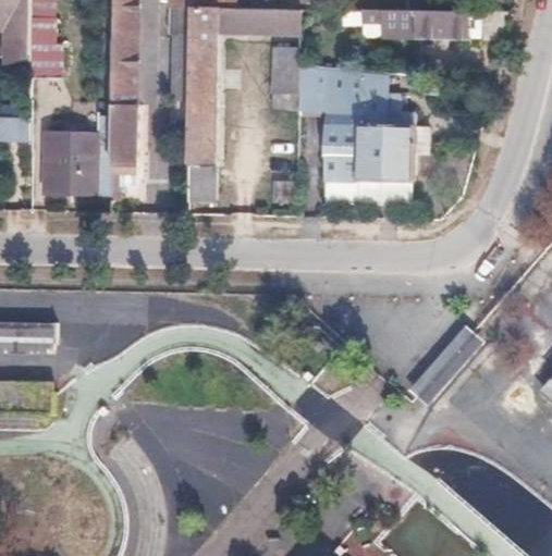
[(0,36),(3,36),(2,68),(28,68),(28,0),(0,0),(0,36)]
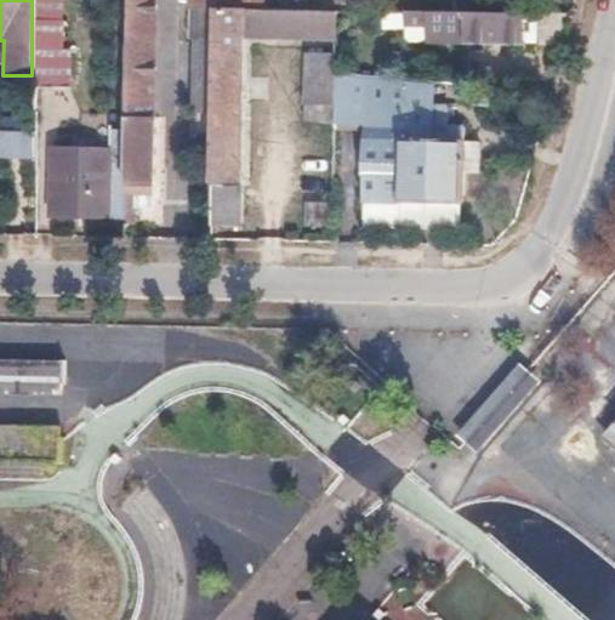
[(32,0),(32,75),(32,90),(67,91),(68,51),(62,51),(62,21),(60,0),(32,0)]
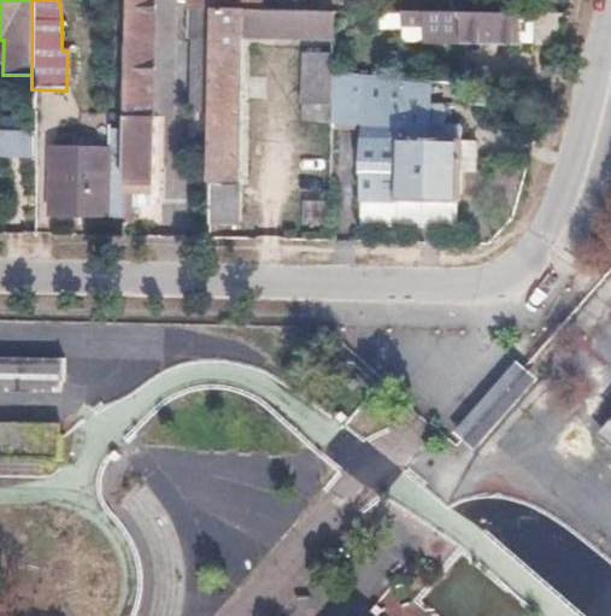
[(118,215),(118,220),(127,221),(128,197),(144,197),(147,0),(122,0),(121,129),(118,215)]
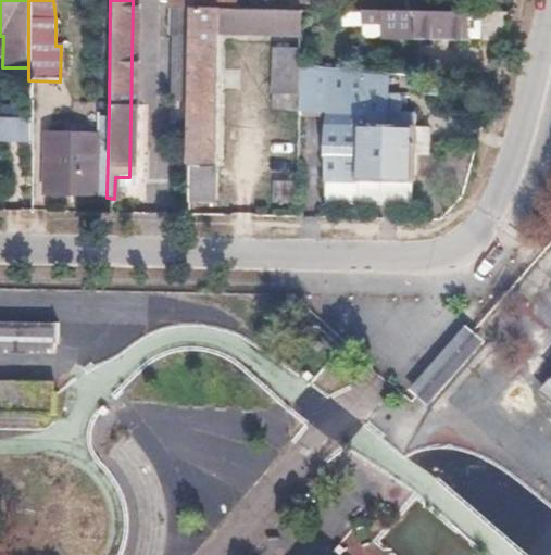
[(186,101),(185,166),(211,166),(212,34),(297,34),(298,9),(235,8),(187,8),(187,34),(186,101)]
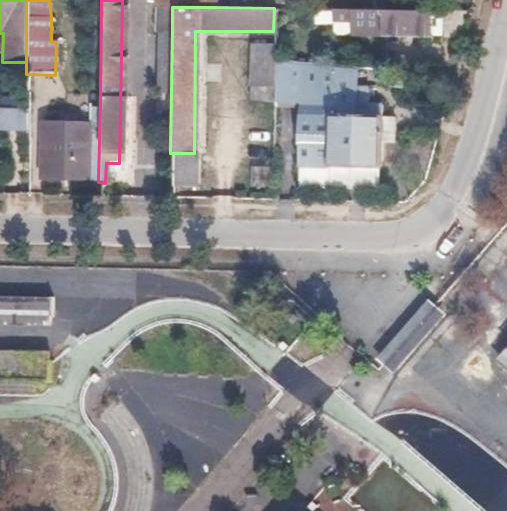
[(429,9),(327,8),(327,19),(344,20),(344,29),(350,33),(428,34),(429,9)]
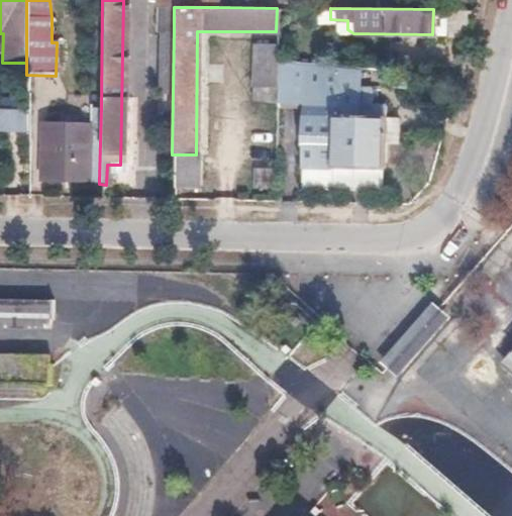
[(159,31),(158,94),(173,94),(174,31),(159,31)]
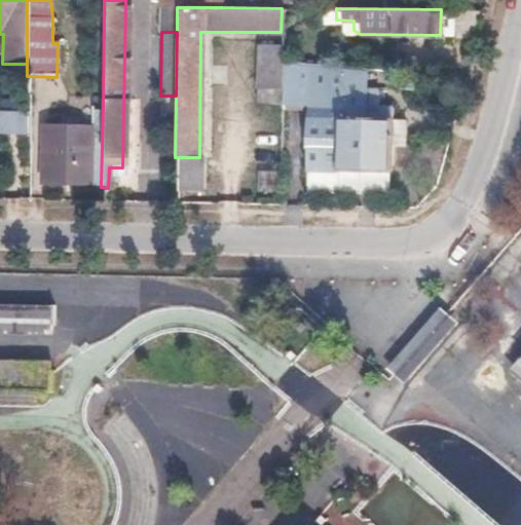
[(257,45),(256,86),(280,86),(281,61),(281,46),(257,45)]
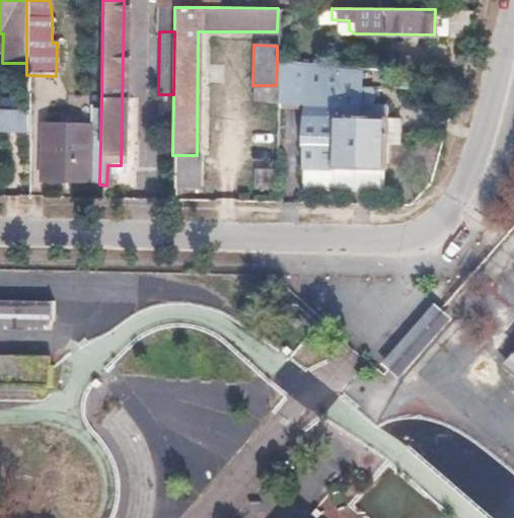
[(276,85),(276,103),(301,104),(299,167),(336,167),(382,169),(384,105),(371,104),(372,68),(333,65),(333,80),(301,79),(301,62),(277,60),(276,85)]
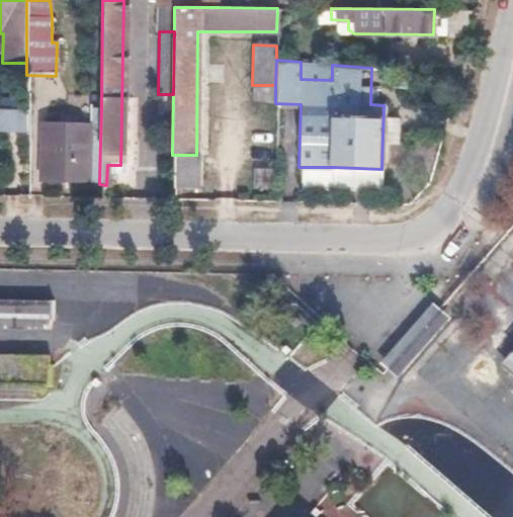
[(252,85),(252,99),(264,99),(264,105),(275,106),(275,103),(275,85),(252,85)]
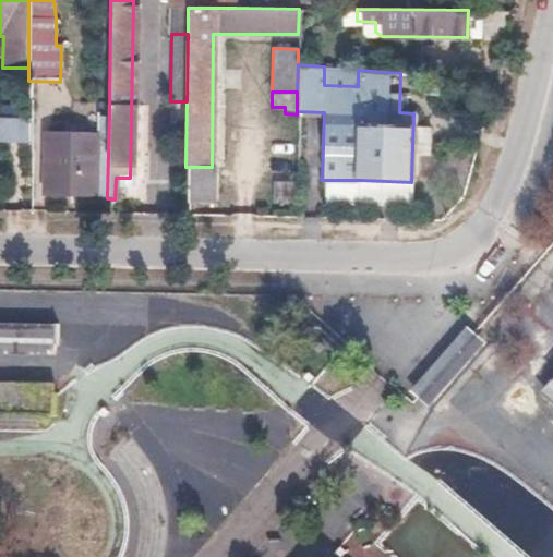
[(24,116),(0,113),(0,141),(24,143),(24,116)]
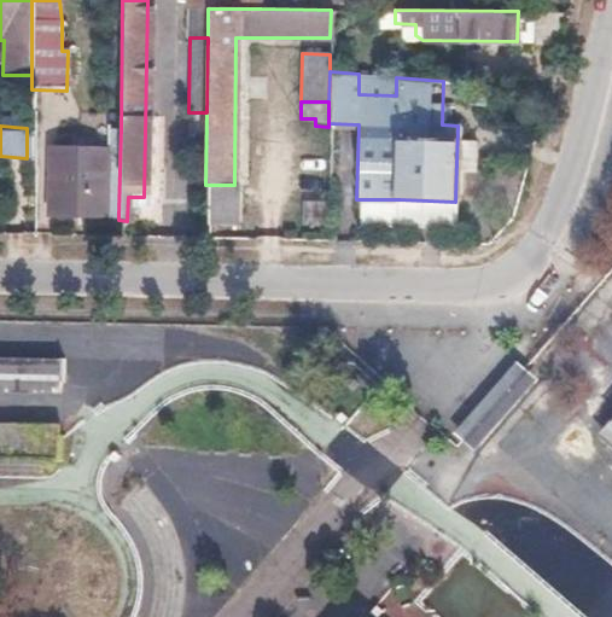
[(47,149),(45,214),(118,215),(121,129),(105,129),(104,150),(85,149),(85,140),(68,140),(66,149),(47,149)]
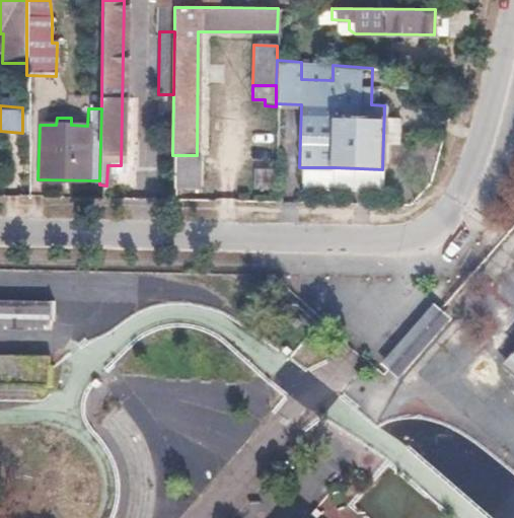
[(172,155),(171,192),(196,192),(197,155),(172,155)]
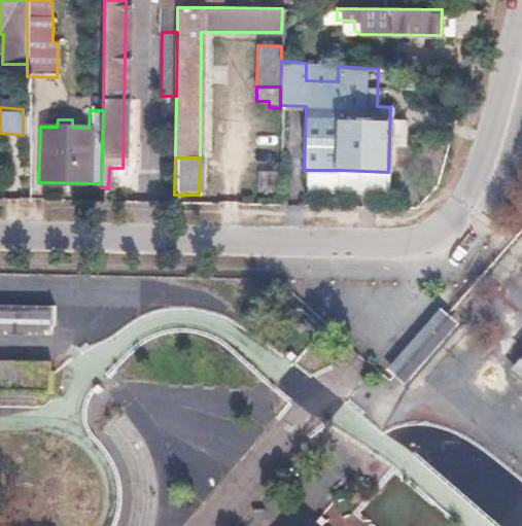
[(0,324),(51,325),(51,306),(0,305),(0,324)]
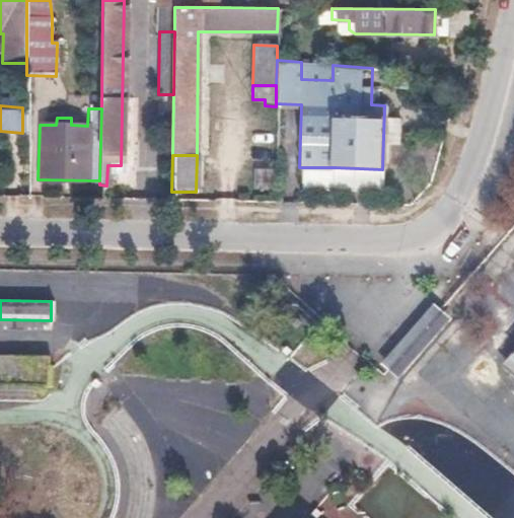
[(513,356),(504,367),(513,375),(513,356)]
